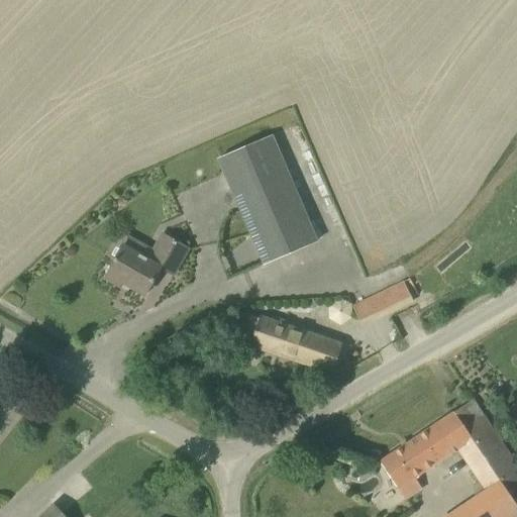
[(263,267),(318,242),(273,135),(217,160),(263,267)]
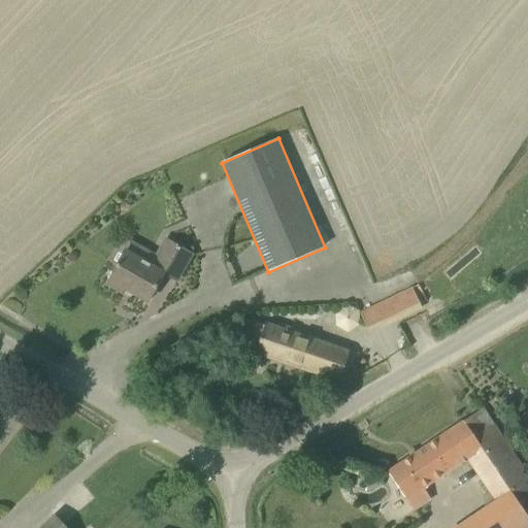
[(123,250),(127,253),(106,286),(122,295),(125,290),(144,302),(162,273),(175,282),(192,255),(166,239),(157,255),(130,238),(123,250)]
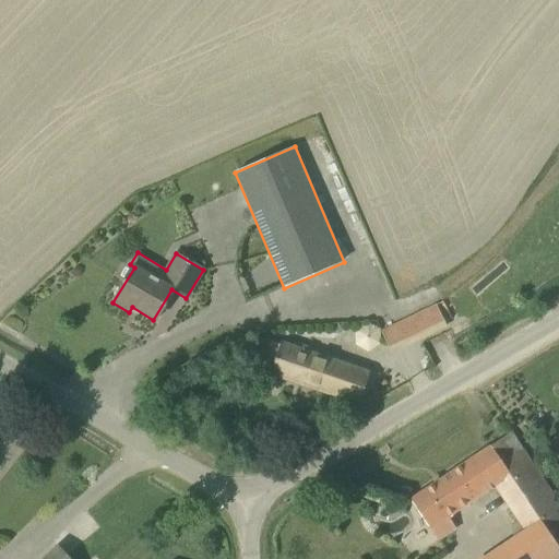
[(447,328),(436,304),(381,330),(393,354),(447,328)]
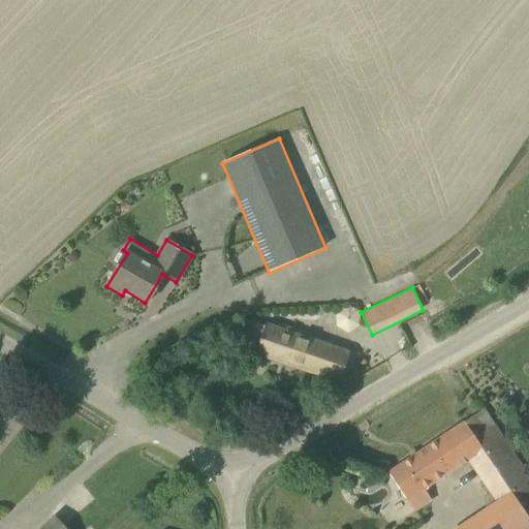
[(247,320),(238,349),(339,383),(349,351),(267,323),(266,327),(247,320)]
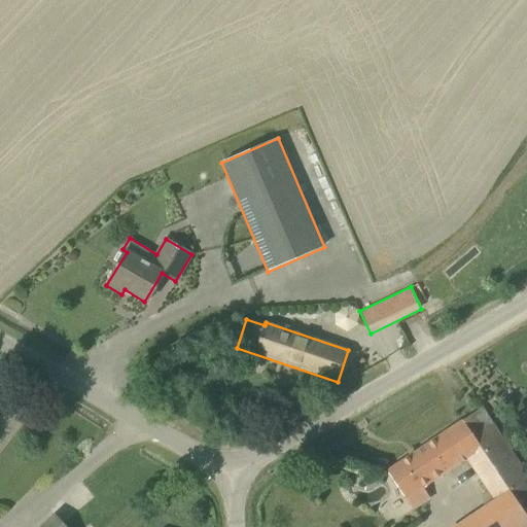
[(526,526),(526,476),(483,408),(387,470),(414,511),(429,500),(423,490),(467,460),(493,500),(452,526),(526,526)]
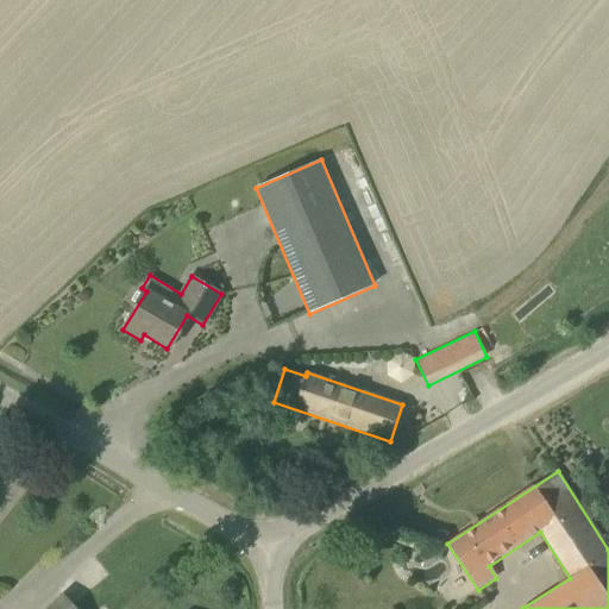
[(76,608),(63,594),(45,608),(76,608)]
